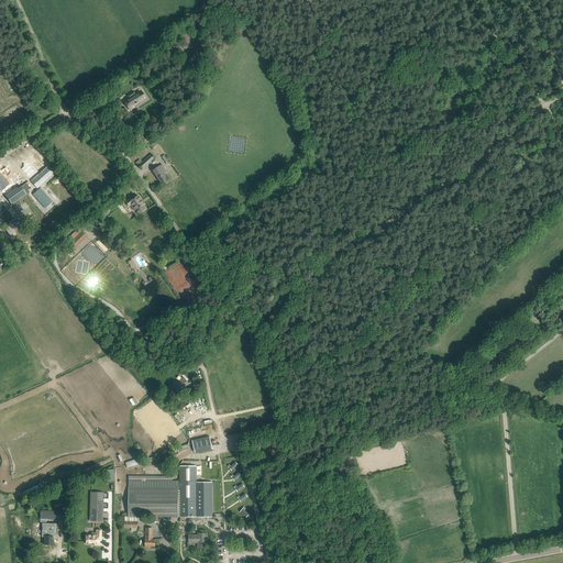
[(128,99),(124,101),(130,110),(134,107),(133,106),(136,103),(135,101),(140,99),(140,100),(144,97),(140,91),(135,95),(133,92),(129,96),(130,98),(129,99),(128,99)]
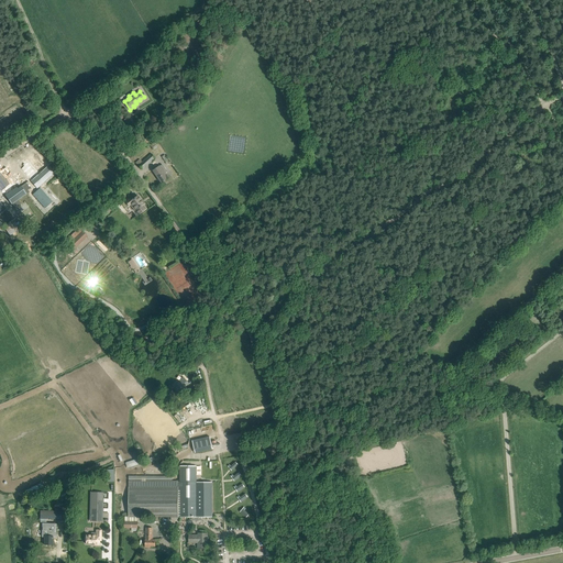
[(41,151),(36,146),(17,165),(37,188),(55,173),(48,166),(51,164),(41,151)]
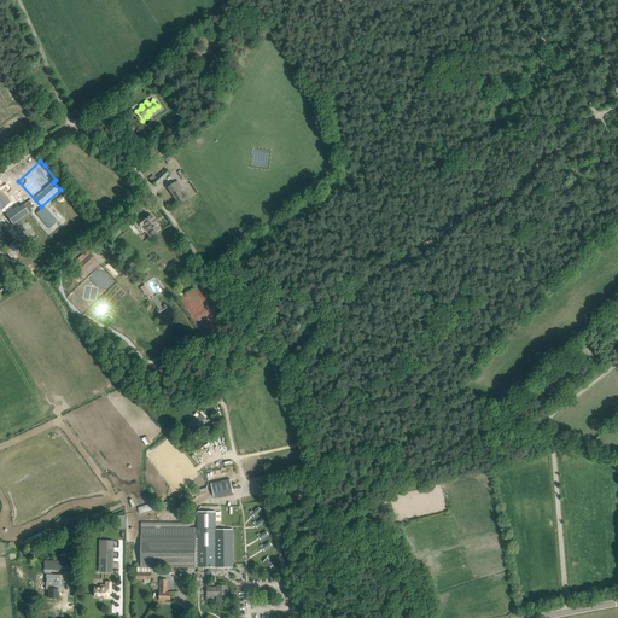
[(165,168),(158,175),(157,174),(155,176),(153,175),(149,179),(156,186),(170,173),(165,168)]
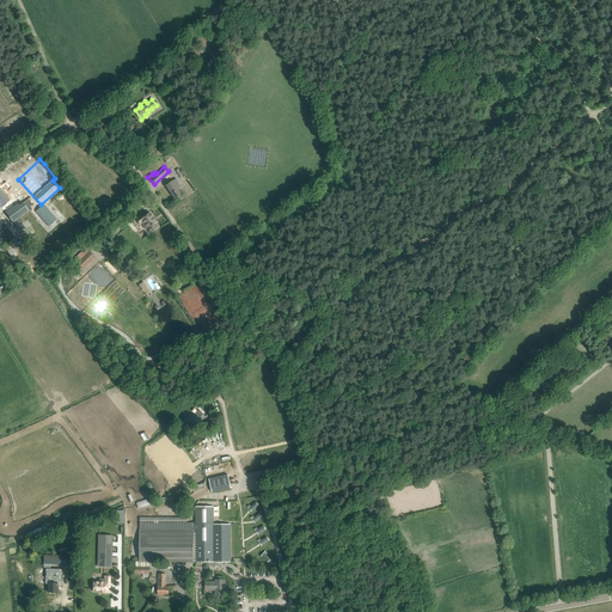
[(182,187),(176,178),(166,185),(175,199),(181,194),(177,190),(182,187)]
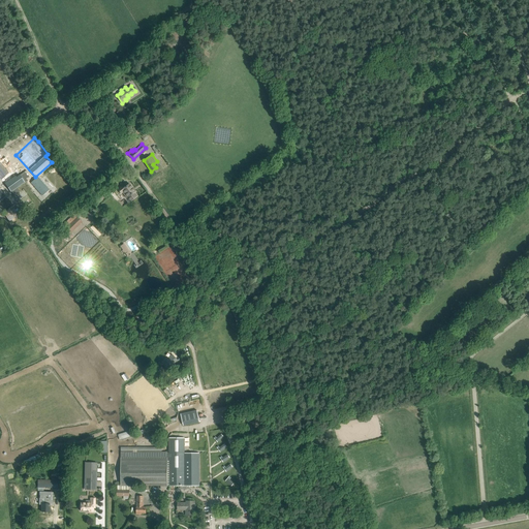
[(0,158),(0,177),(2,180),(9,174),(1,163),(2,162),(0,158)]
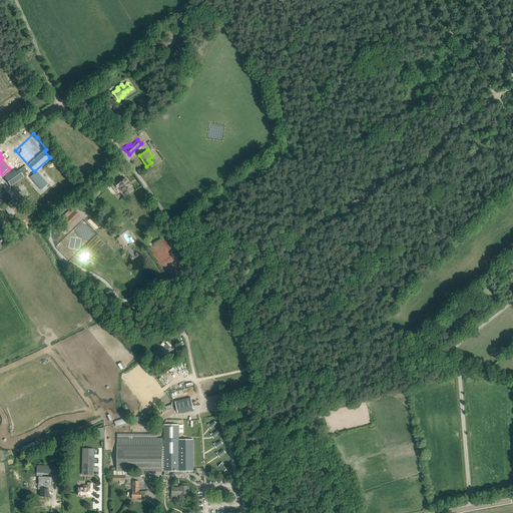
[(15,171),(5,179),(9,182),(12,186),(14,189),(19,185),(17,183),(26,175),(25,173),(27,171),(23,166),(20,169),(16,172),(15,171)]
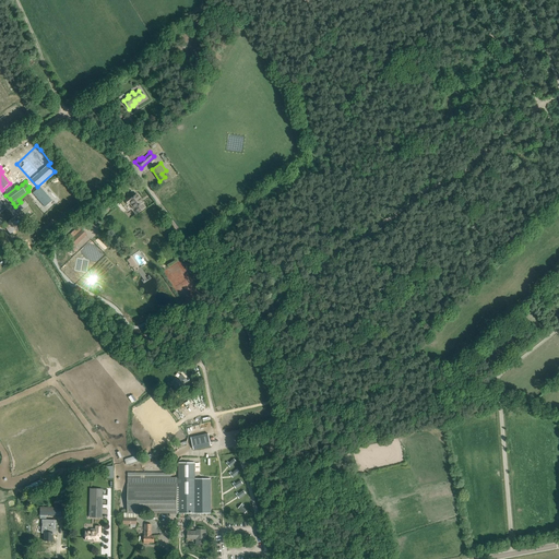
[(51,201),(39,188),(33,193),(45,207),(51,201)]
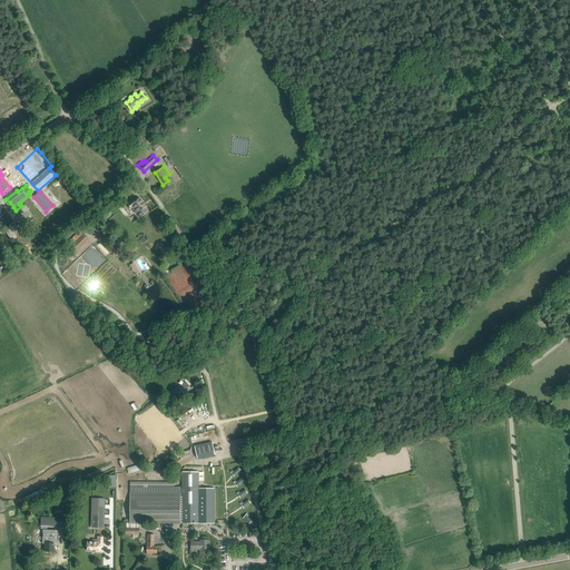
[(131,202),(127,204),(130,208),(133,207),(137,213),(137,214),(138,213),(140,216),(139,216),(140,217),(144,215),(144,216),(147,214),(146,213),(147,212),(145,208),(146,207),(139,198),(133,204),(131,202)]
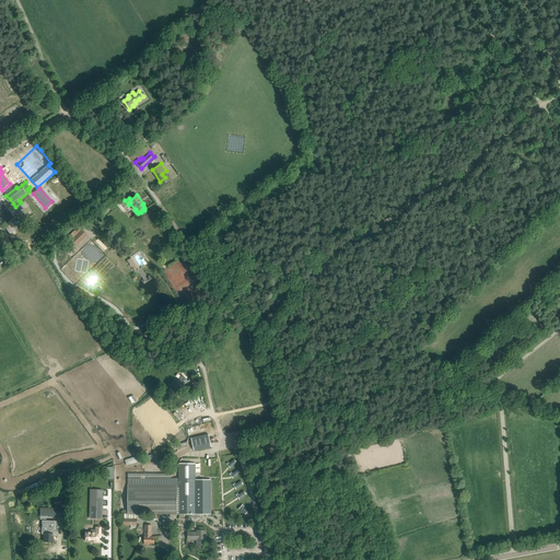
[(0,219),(3,223),(12,217),(6,210),(0,214),(0,219)]
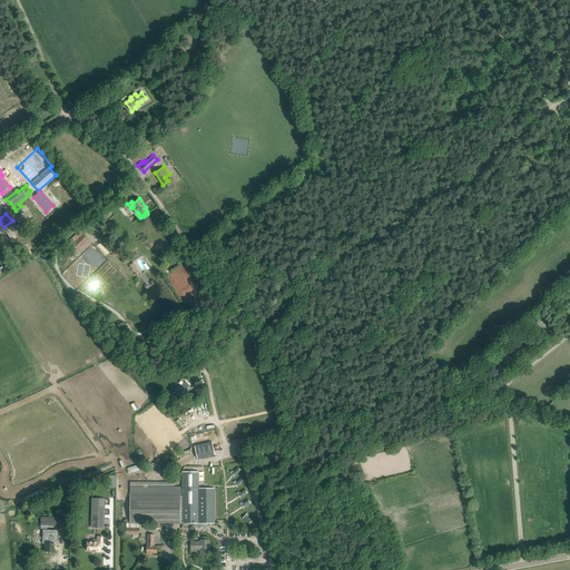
[(13,222),(3,229),(10,239),(20,232),(13,222)]
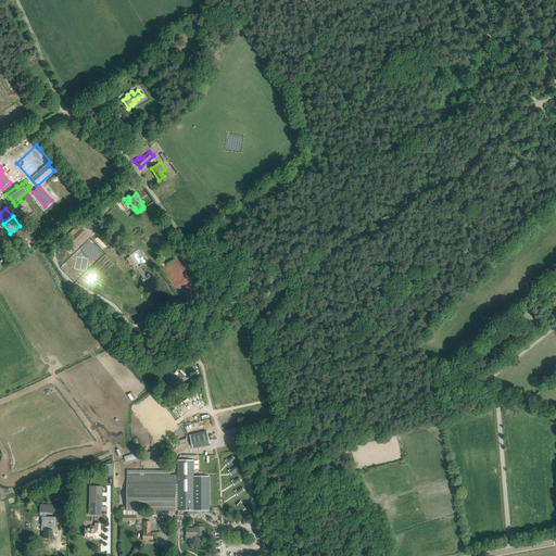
[(81,229),(70,240),(73,244),(85,232),(81,229)]
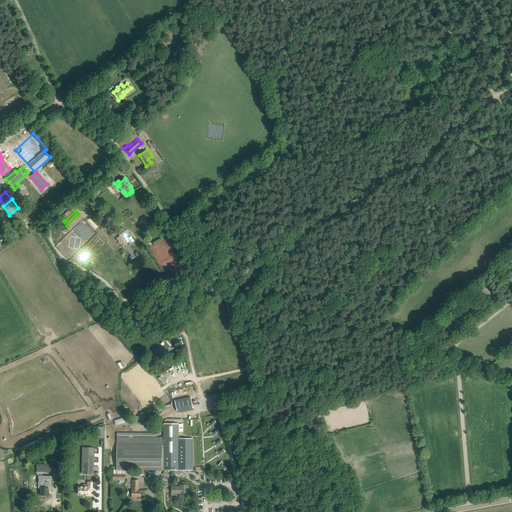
[(123,249),(128,245),(120,235),(115,239),(123,249)]
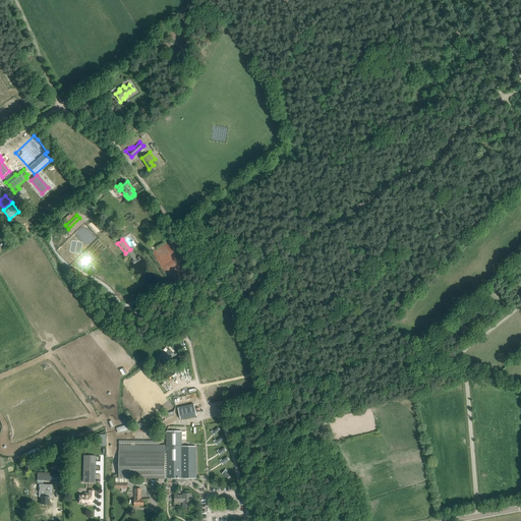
[(91,265),(88,267),(95,274),(97,272),(91,265)]
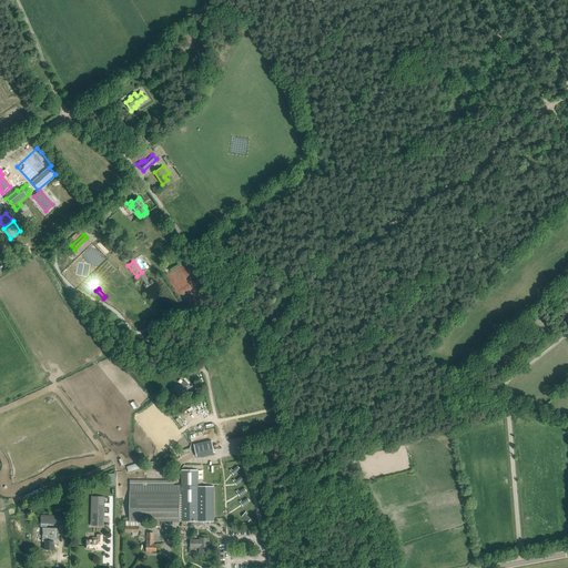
[(191,387),(185,381),(174,391),(181,397),(191,387)]
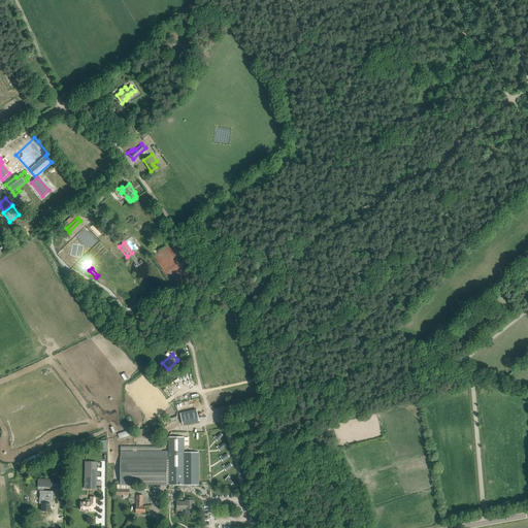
[(184,425),(199,421),(197,409),(180,413),(184,425)]
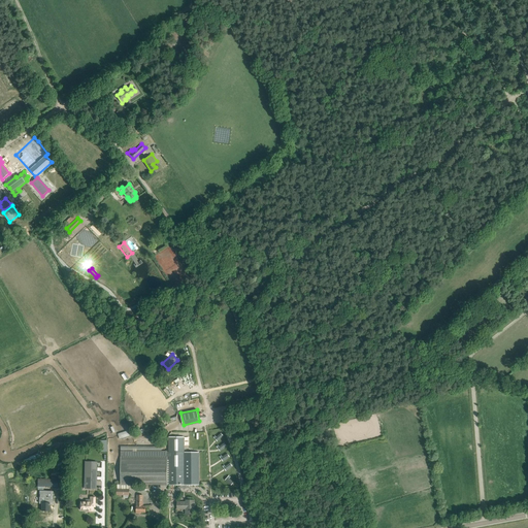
[(128,430),(117,433),(118,439),(129,436),(128,430)]
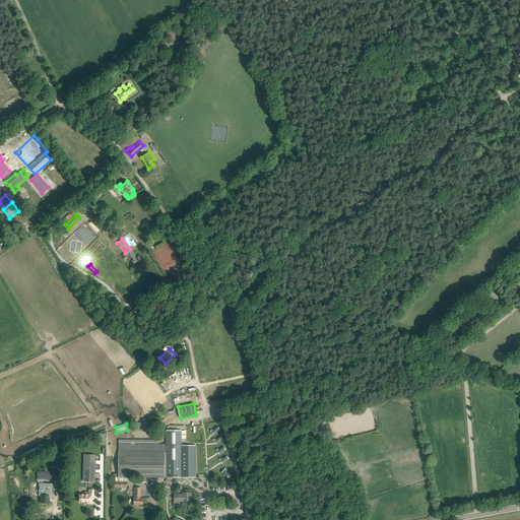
[(221,430),(218,427),(212,433),(214,435),(221,430)]
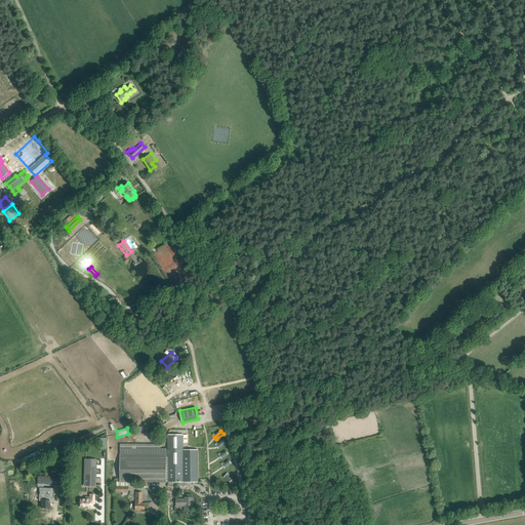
[(184,435),(167,435),(168,449),(167,482),(168,482),(178,482),(178,484),(179,486),(186,486),(187,484),(187,482),(198,482),(198,450),(184,450),(184,435)]
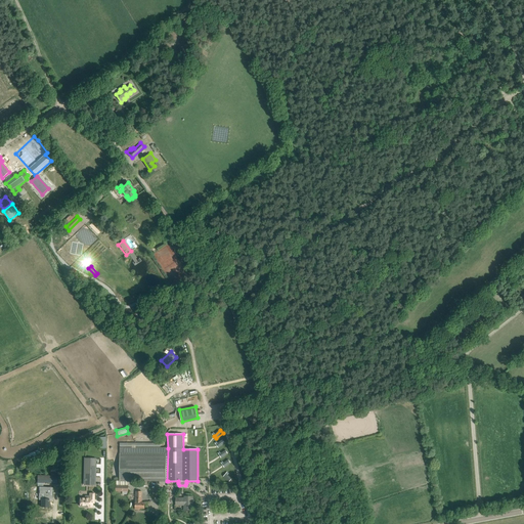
[(223,439),(216,445),(219,448),(225,443),(223,439)]
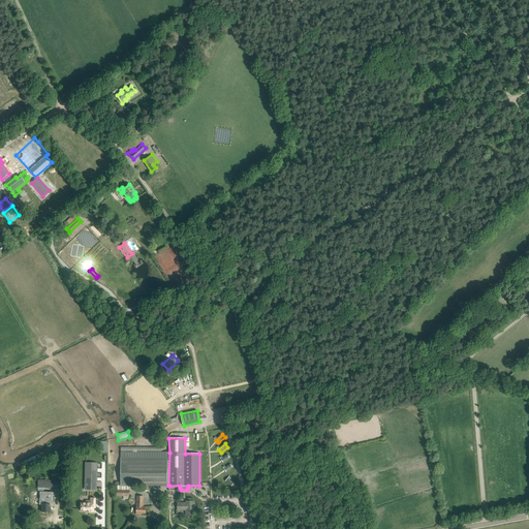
[(133,453),(121,453),(121,457),(121,486),(130,486),(130,487),(143,487),(143,491),(151,491),(151,487),(168,486),(169,453),(162,453),(137,453),(137,452),(162,452),(162,447),(121,447),(121,452),(133,452),(133,453)]
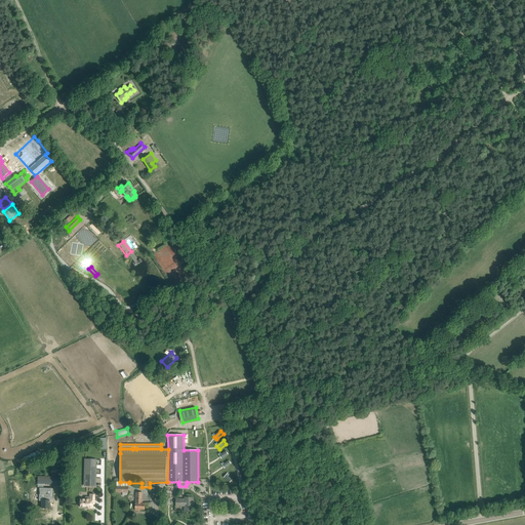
[(227,450),(219,455),(221,458),(229,454),(227,450)]
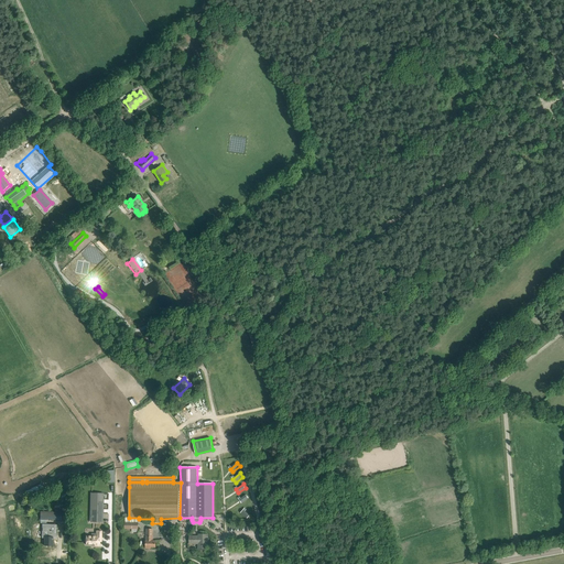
[(91,494),(90,513),(91,513),(96,513),(96,522),(101,522),(102,494),(91,494)]
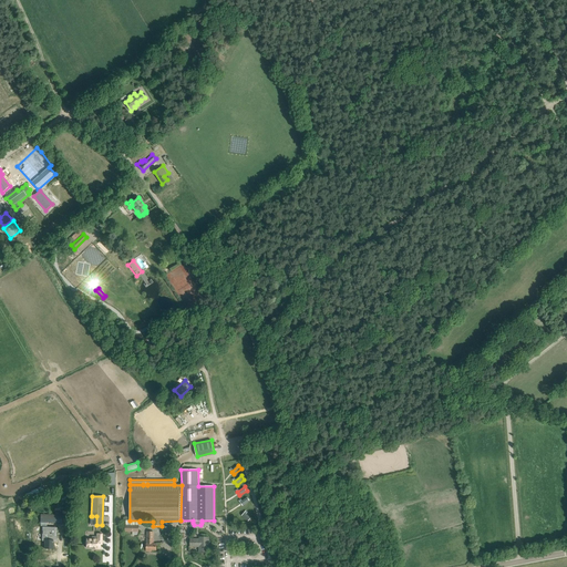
[(140,521),(125,521),(125,532),(140,532),(140,522),(140,521)]
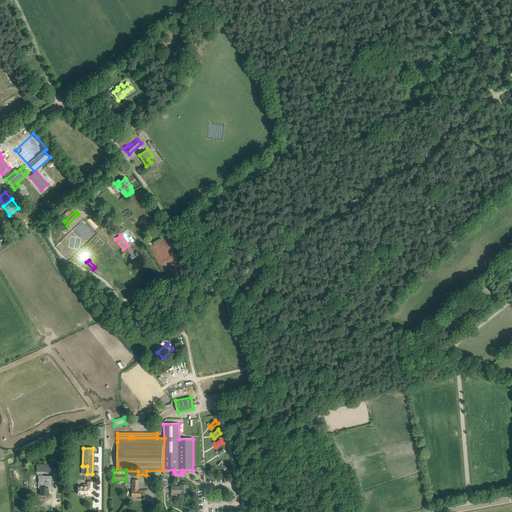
[(133,481),(132,493),(132,498),(137,498),(137,497),(141,497),(141,492),(139,492),(139,481),(133,481)]
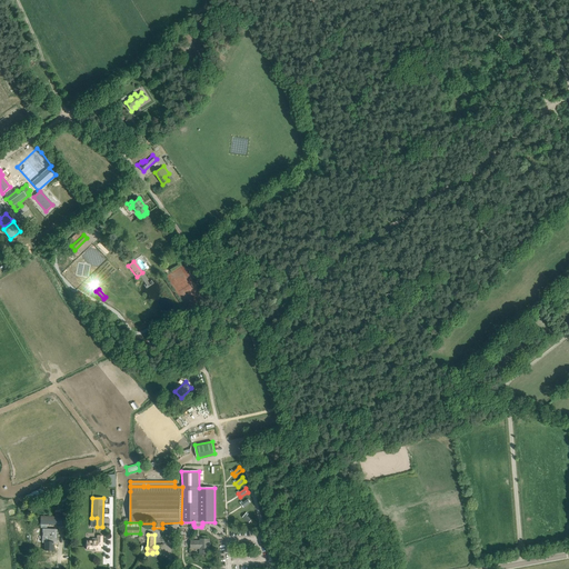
[(102,536),(97,536),(97,539),(92,538),(92,540),(87,540),(87,549),(96,550),(100,551),(100,547),(102,547),(102,536)]
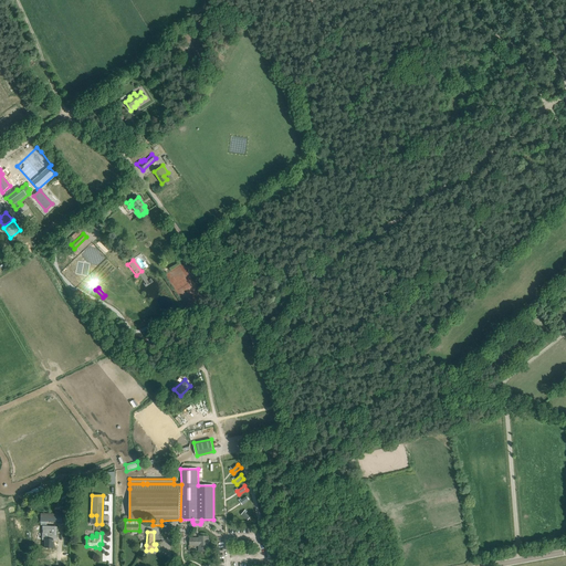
[(190,538),(190,540),(190,545),(199,546),(199,552),(208,552),(208,546),(208,536),(199,536),(199,538),(190,538)]
